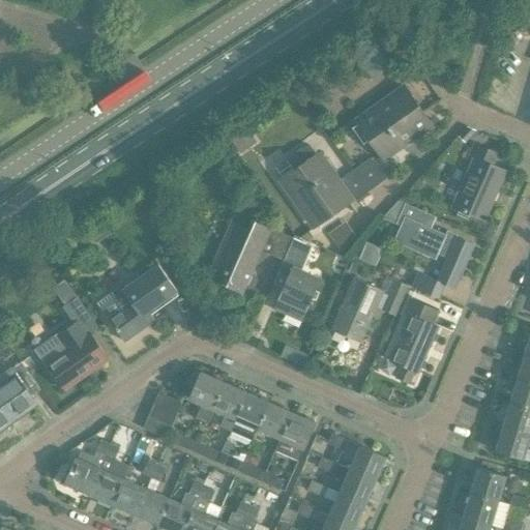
[(379,158),(431,122),(407,88),(355,124),(379,158)]
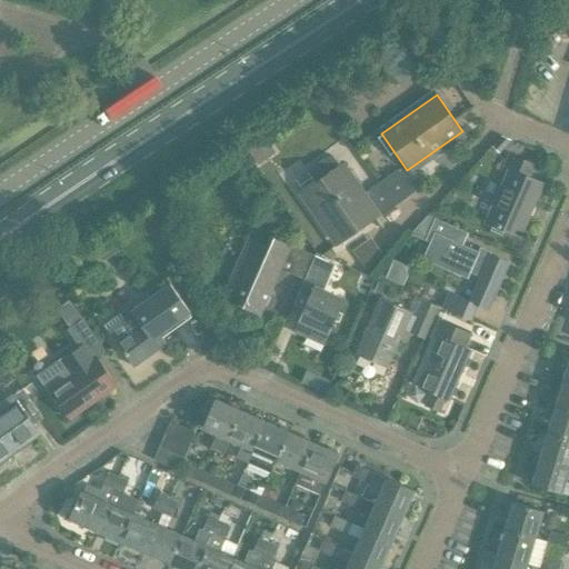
[(518,153),(521,146),(506,139),(502,147),(518,153)]
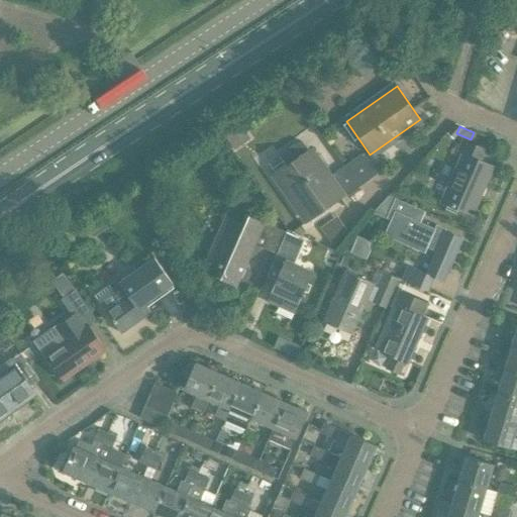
[(341,198),(307,150),(301,141),(280,157),(285,166),(275,173),(308,221),(341,198)]
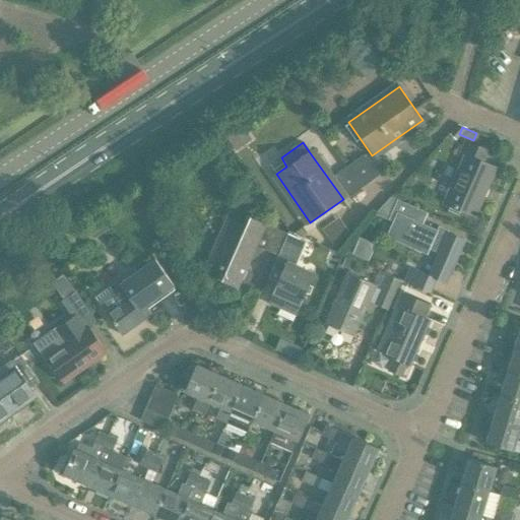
[(475,216),(497,170),(481,163),(486,152),(464,142),(459,153),(464,155),(443,202),(475,216)]
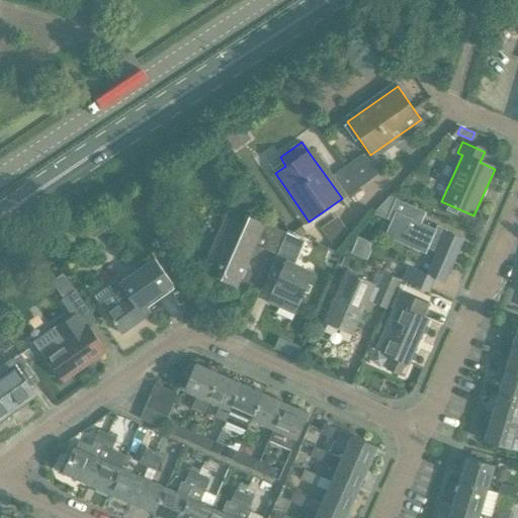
[(343,166),(358,188),(377,175),(362,153),(343,166)]
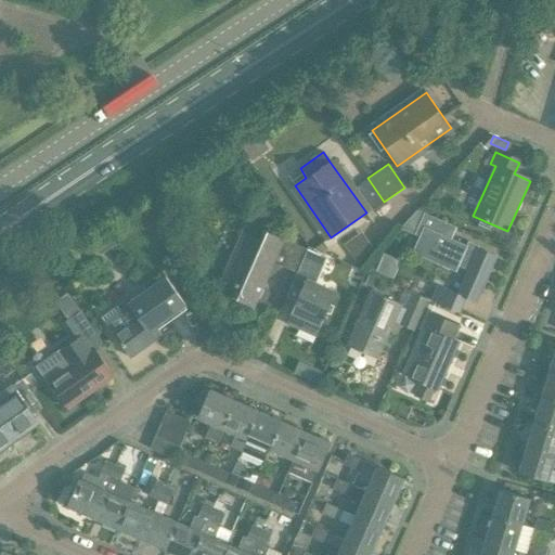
[(384,202),(368,178),(356,186),(372,210),(384,202)]
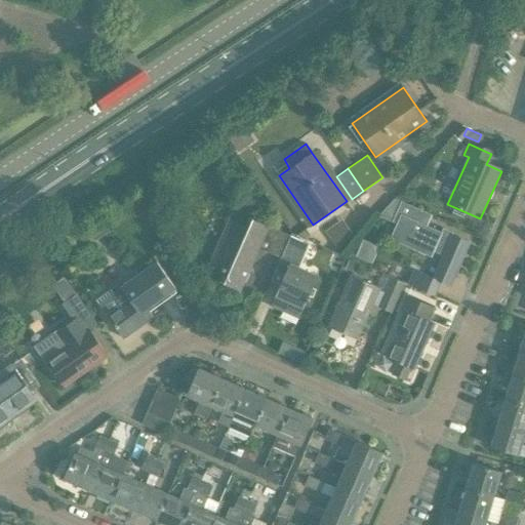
[(397,224),(392,234),(433,252),(443,256),(433,278),(412,269),(406,284),(435,296),(440,283),(450,287),(470,243),(452,236),(451,235),(450,237),(441,233),(426,226),(431,215),(401,202),(396,215),(393,221),(397,224)]
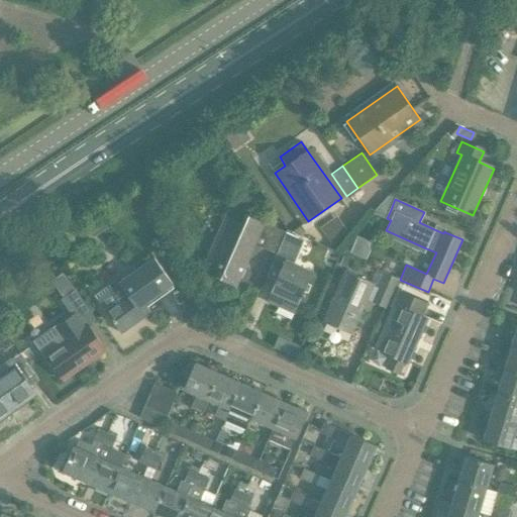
[(226,217),(207,260),(225,268),(220,280),(234,287),(253,244),(277,255),(287,233),(277,229),(280,223),(281,220),(276,218),(268,214),(264,223),(248,216),(244,225),(226,217)]
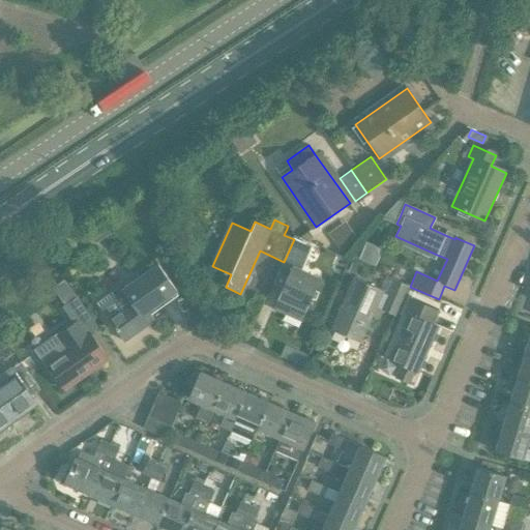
[(310,230),(297,222),(295,219),(287,230),(302,240),(310,230)]
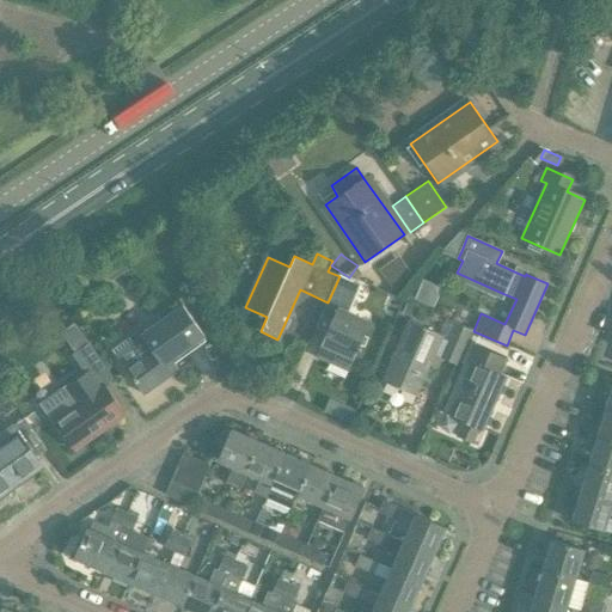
[(332,322),(317,356),(331,362),(349,371),(355,357),(371,323),(344,312),(357,285),(340,276),(328,303),(320,317),(332,322)]
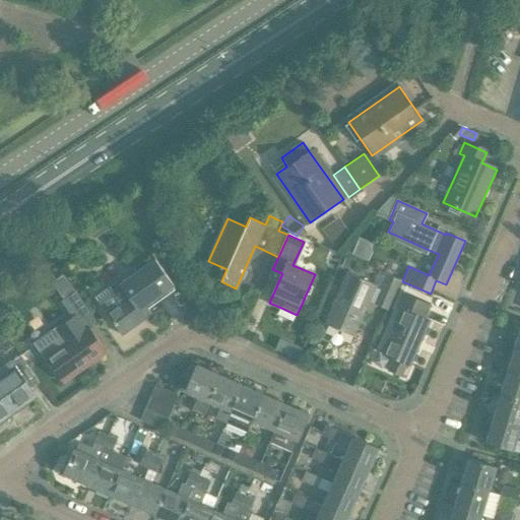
[(345,258),(342,266),(353,271),(356,262),(345,258)]
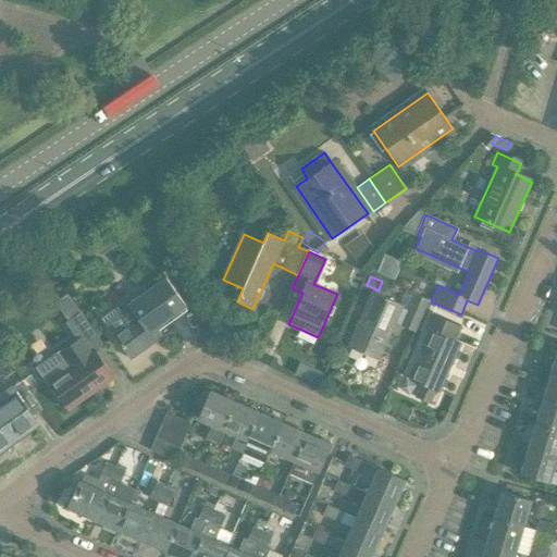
[(128,306),(119,312),(104,322),(130,359),(162,336),(156,326),(185,306),(166,277),(127,305),(128,306)]
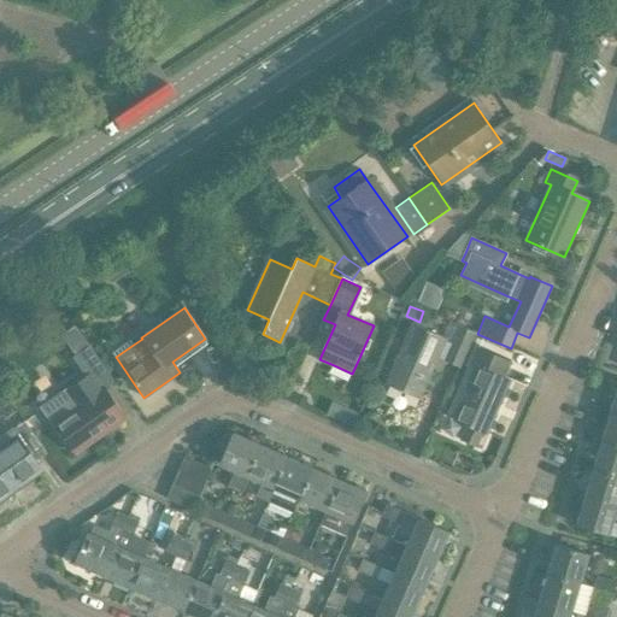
[(458,368),(474,333),(459,327),(452,344),(444,341),(445,339),(412,324),(386,385),(418,399),(436,358),(458,368)]
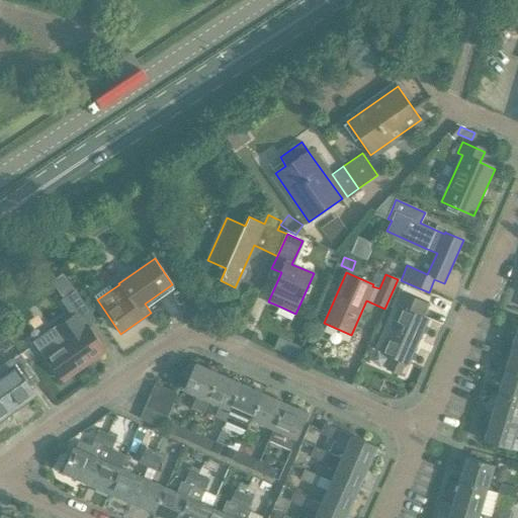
[(72,318),(36,342),(63,380),(105,352),(89,328),(97,322),(75,290),(61,301),(72,318)]
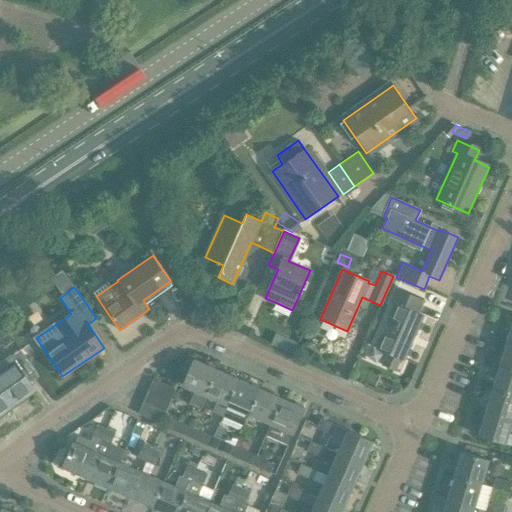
[(395,304),(376,348),(387,353),(382,364),(396,371),(401,359),(403,360),(422,316),(417,314),(423,301),(396,289),(390,302),(395,304)]
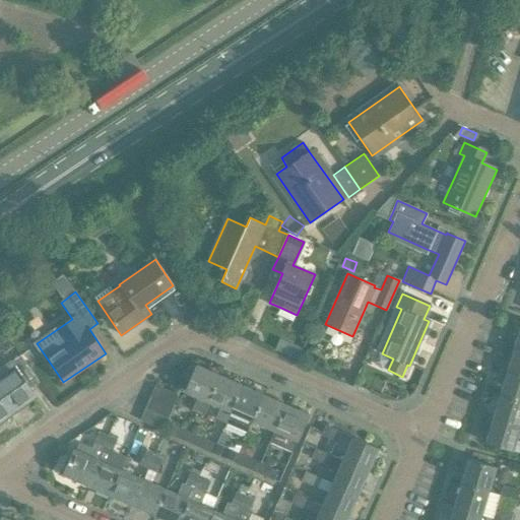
[(9,337),(18,332),(12,321),(3,326),(9,337)]
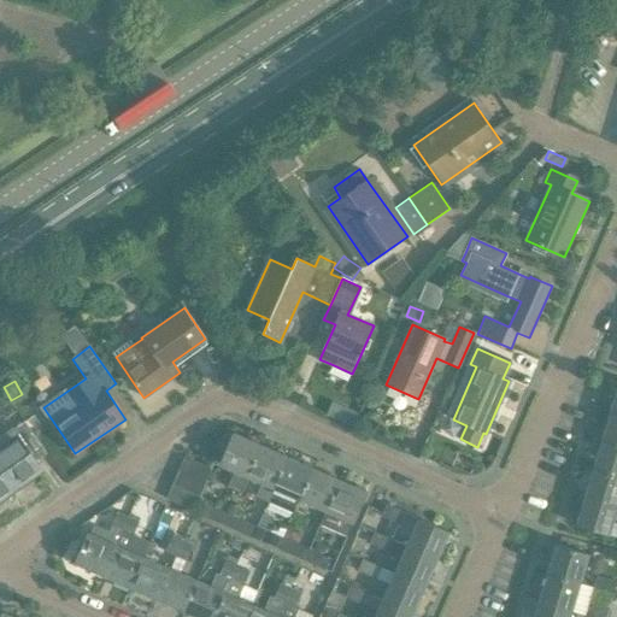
[(0,413),(1,417),(15,407),(6,394),(0,398),(0,413)]
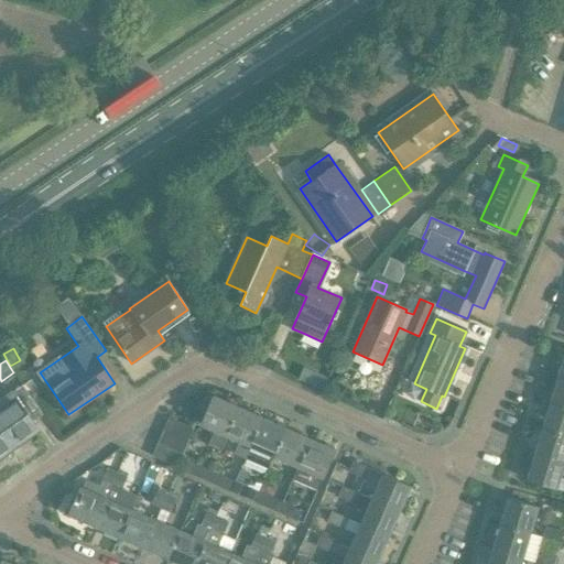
[(304,367),(299,379),(321,389),(326,377),(304,367)]
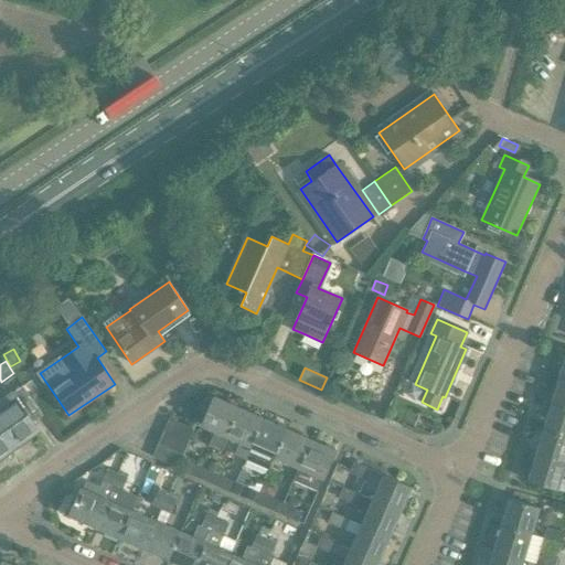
[(564,379),(560,377),(552,403),(564,407),(564,379)]
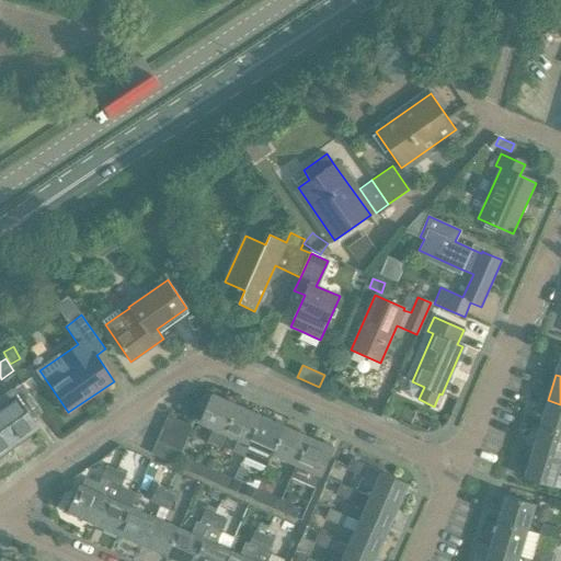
[(0,455),(37,430),(31,421),(43,413),(22,384),(11,392),(10,391),(0,397),(0,455)]
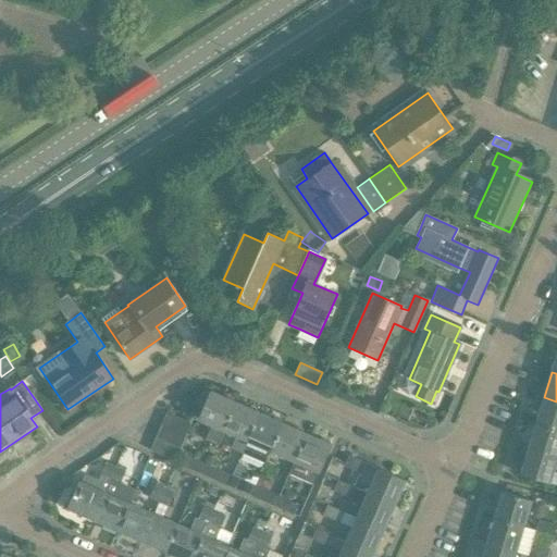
[(217,445),(235,403),(211,393),(199,420),(212,425),(206,441),(217,445)]
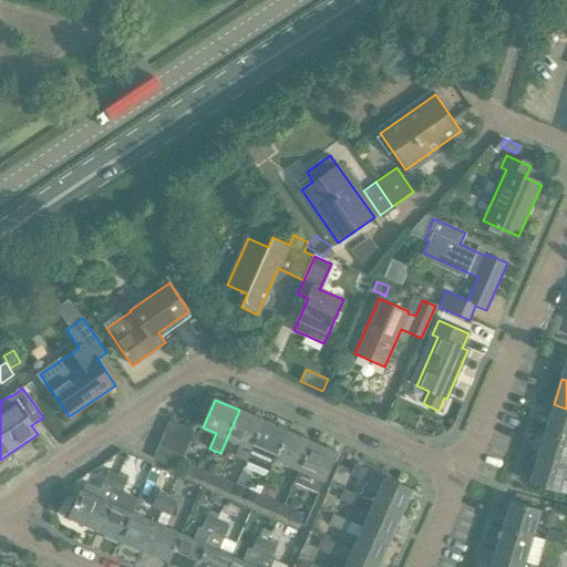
[(546,431),(566,436),(566,409),(554,404),(546,431)]
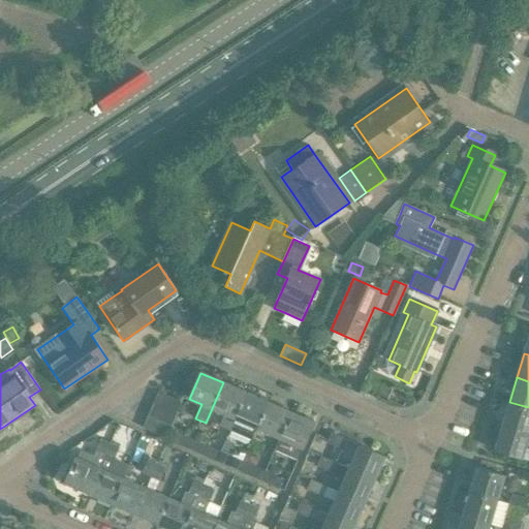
[(223,382),(206,423),(207,423),(212,409),(224,414),(219,426),(229,431),(246,393),(223,382)]
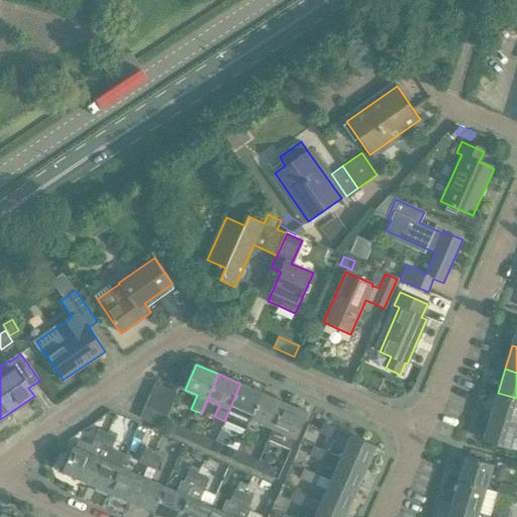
[(149,395),(172,405),(177,393),(154,383),(149,395)]
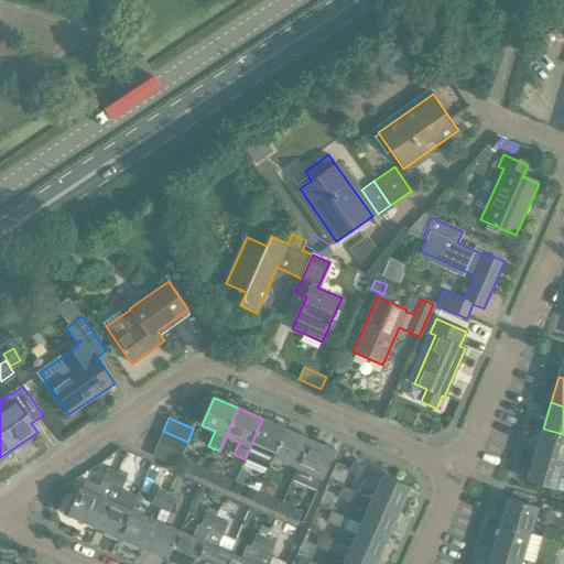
[(262,419),(245,459),(258,465),(268,469),(269,470),(274,457),(285,429),(262,419)]
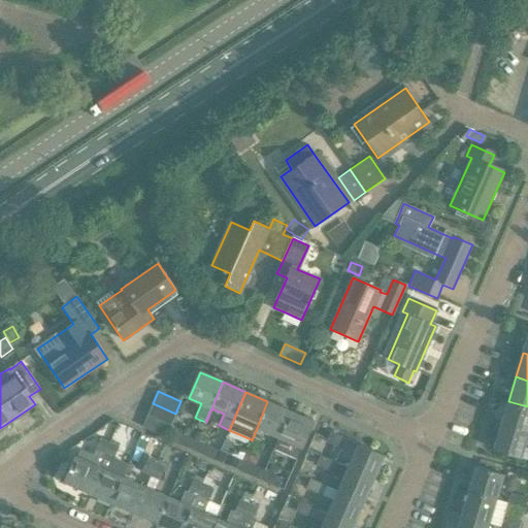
[(267,401),(257,428),(278,437),(290,411),(267,401)]
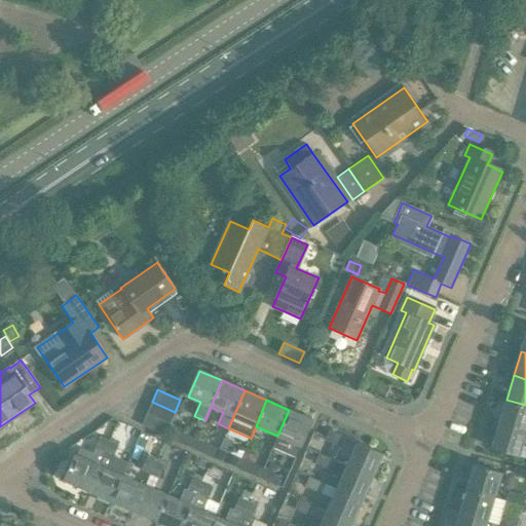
[(525,430),(525,405),(506,400),(498,423),(525,431),(525,430)]
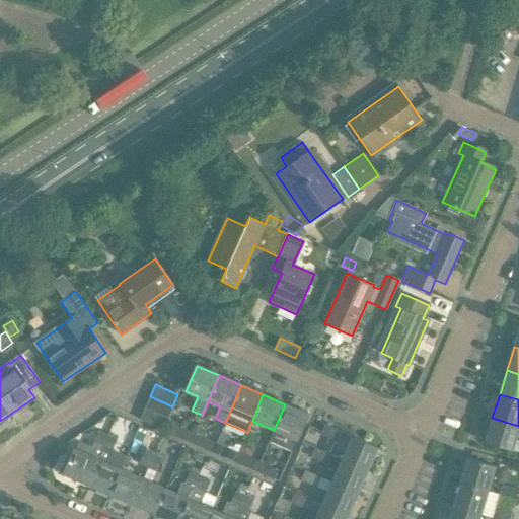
[(172,406),(150,396),(145,409),(167,418),(172,406)]
